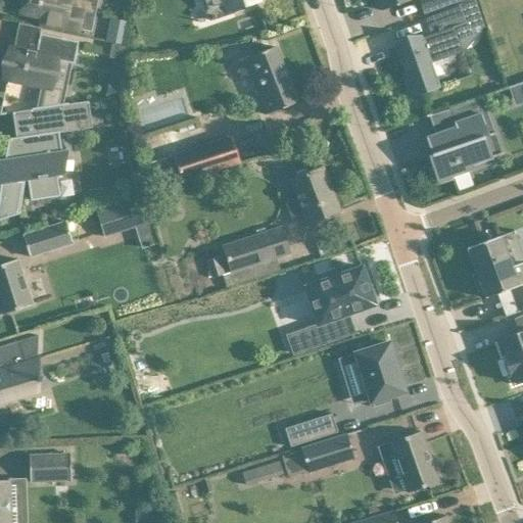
[(65,10),(67,0),(21,0),(18,13),(40,17),(39,24),(79,32),(79,30),(91,33),(94,15),(83,12),(83,11),(76,10),(75,12),(65,10)]
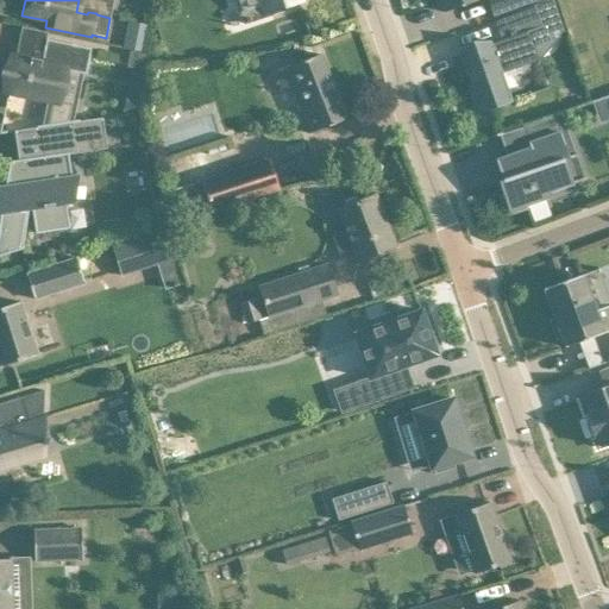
[(237,0),(242,16),(263,8),(265,13),(301,1),(300,0),(237,0)]
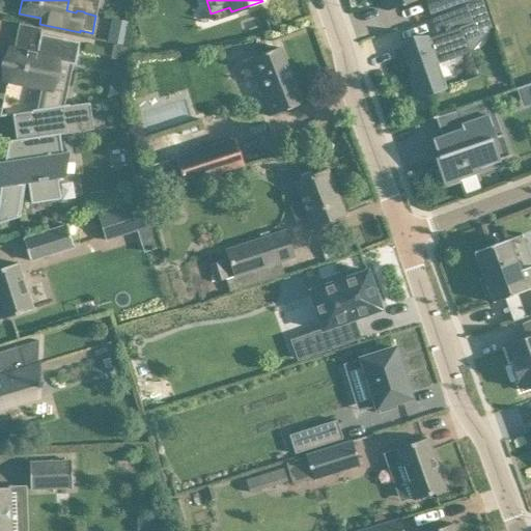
[(418,0),(383,0),(387,11),(418,0)]
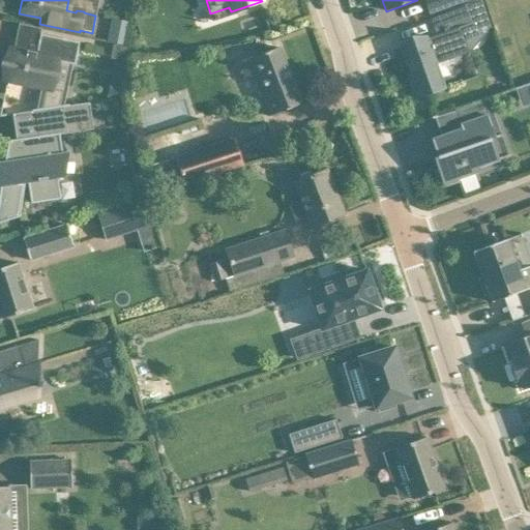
[(423,0),(429,13),(466,0),(423,0)]
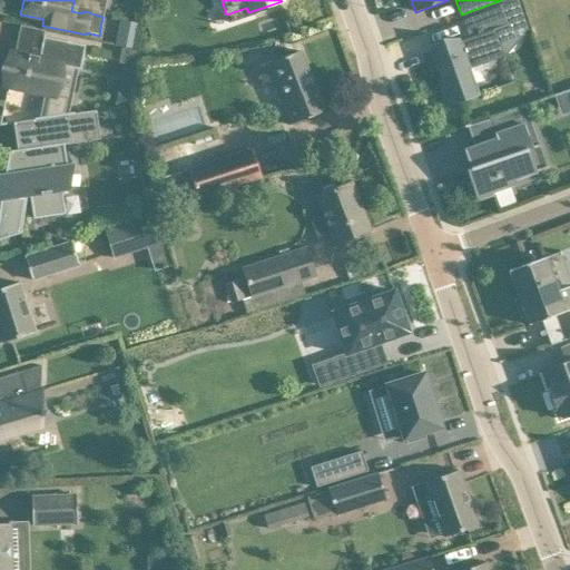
[(470,38),(431,52),(450,106),(480,95),(470,66),(504,52),(501,43),(523,35),(511,1),(463,19),(470,38)]
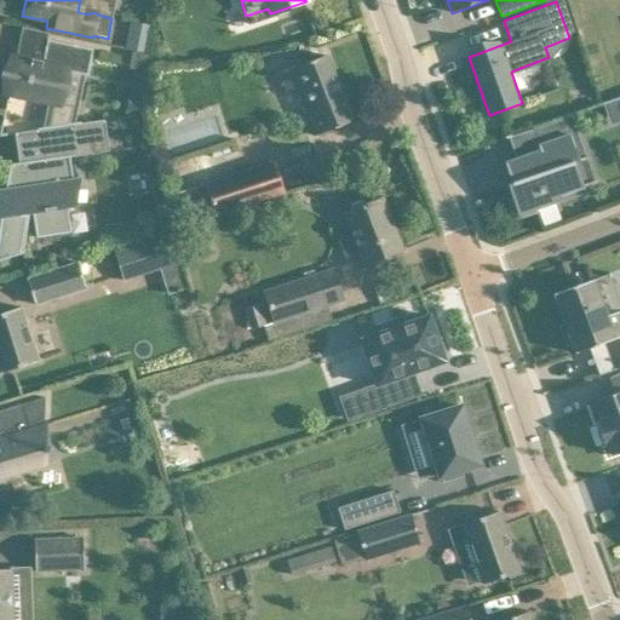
[(147,50),(148,23),(127,22),(125,49),(147,50)]
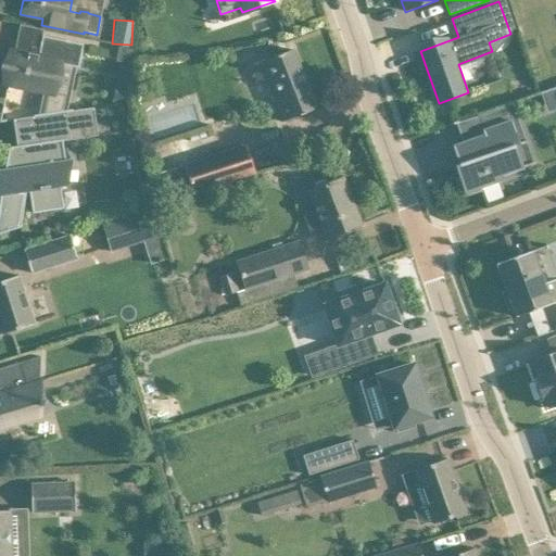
[(12,51),(4,85),(45,92),(39,116),(68,112),(72,96),(57,93),(62,65),(80,68),(85,45),(43,37),(39,57),(12,51)]
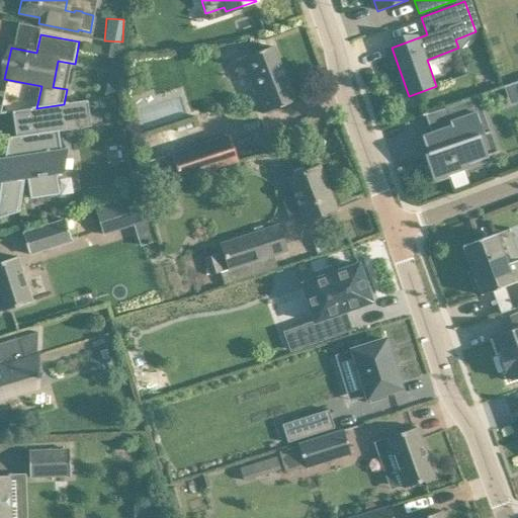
[(248,56),(235,61),(241,77),(249,95),(255,92),(263,114),(275,109),(294,102),(272,47),(254,54),(248,56)]
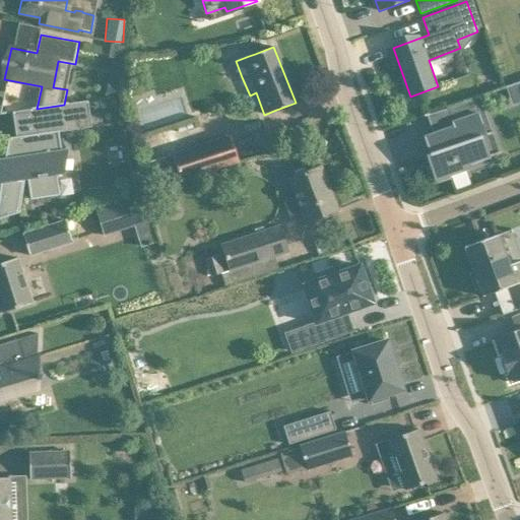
[(453,127),(424,137),(427,147),(431,146),(433,152),(427,154),(431,166),(427,167),(433,185),(451,179),(450,175),(469,168),(467,165),(488,157),(479,136),(485,134),(479,116),(473,98),(446,108),(453,127)]
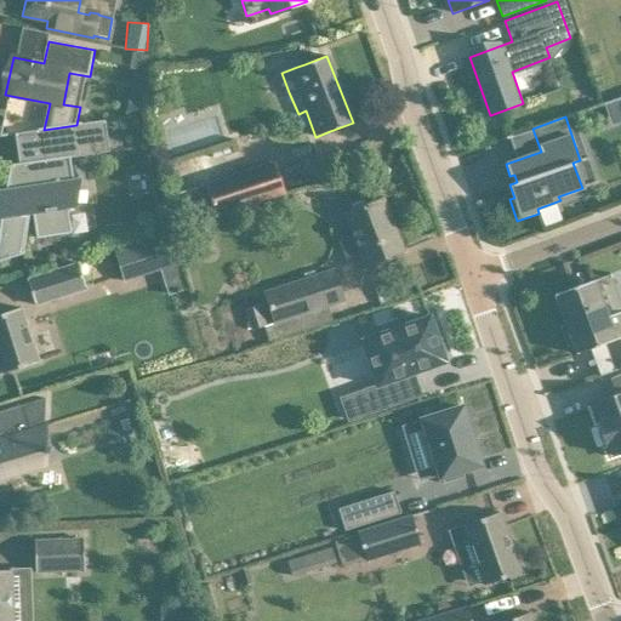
[(43,130),(41,130),(45,160),(20,164),(11,165),(6,192),(1,193),(0,198),(0,217),(1,217),(0,222),(0,261),(23,254),(30,212),(33,212),(38,238),(73,233),(68,208),(77,206),(80,176),(77,177),(73,155),(80,154),(78,137),(108,134),(106,120),(81,124),(75,125),(43,130)]
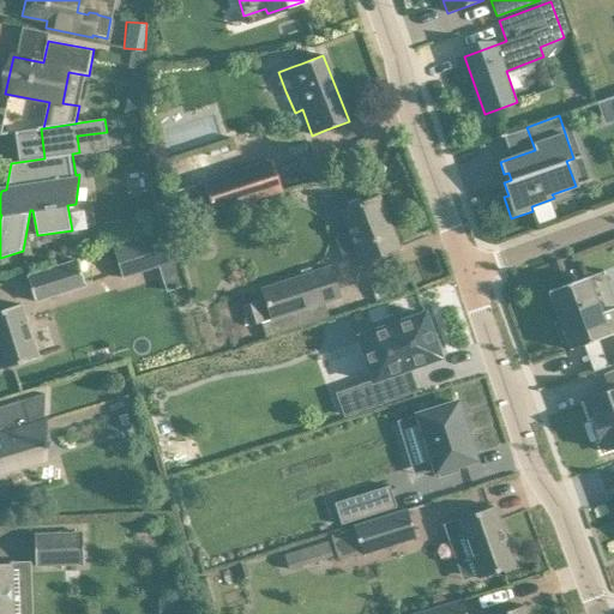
[(203,182),(214,215),(282,192),(271,161),(203,182)]
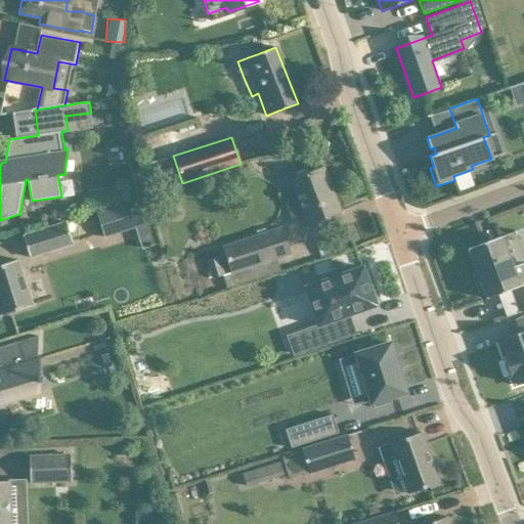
[(73,244),(66,222),(23,236),(30,258),(73,244)]
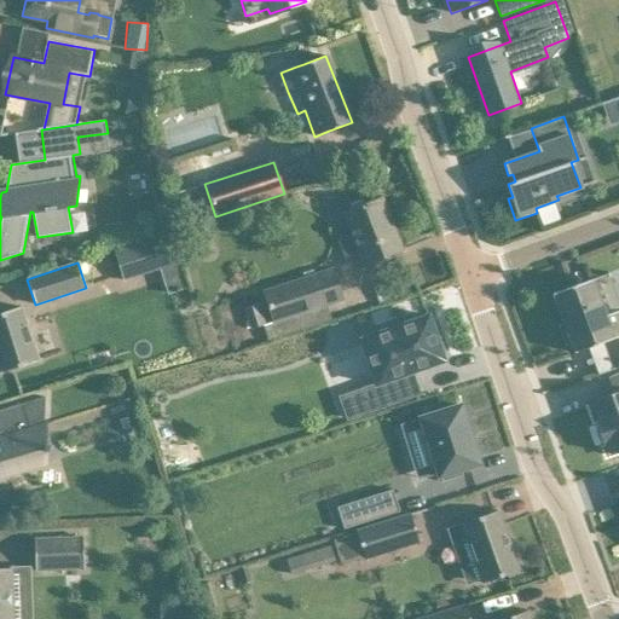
[(264,291),(273,322),(343,299),(334,270),(264,291)]
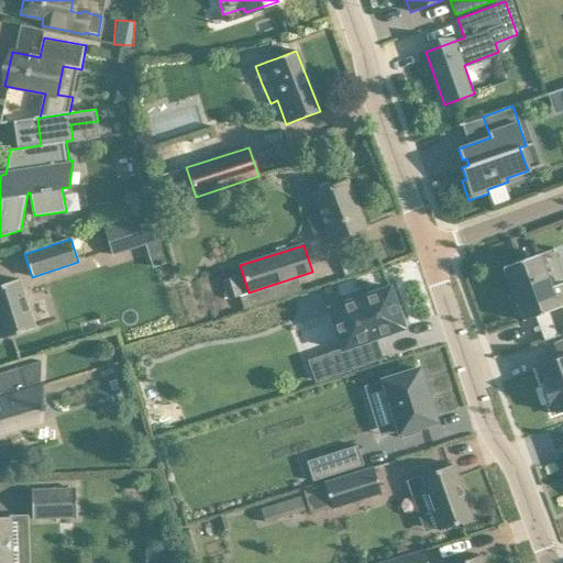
[(562,282),(552,287),(539,254),(503,267),(512,294),(507,296),(515,316),(519,313),(522,321),(544,313),(553,337),(555,337),(556,337),(558,337),(562,333),(562,282)]
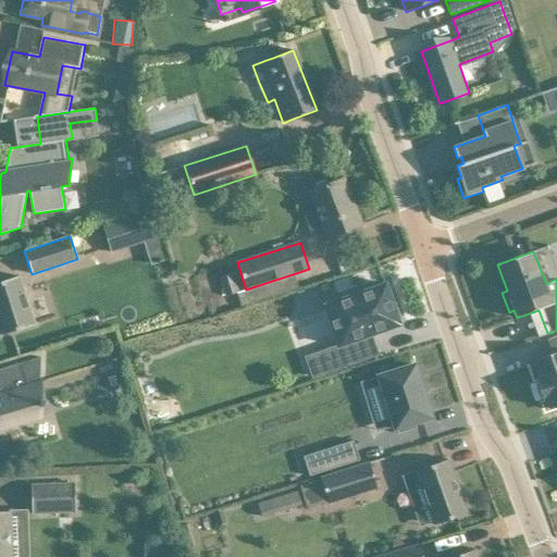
[(219,277),(225,296),(239,292),(233,272),(219,277)]
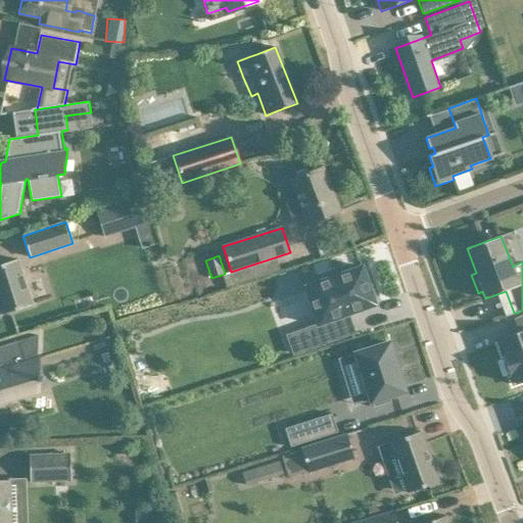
[(33,304),(17,259),(0,265),(0,311),(1,315),(33,304)]
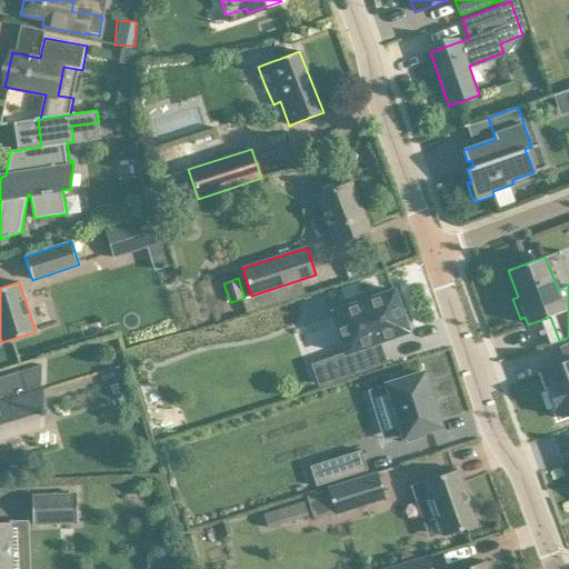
[(409,285),(346,307),(368,369),(405,356),(398,336),(423,327),(409,285)]
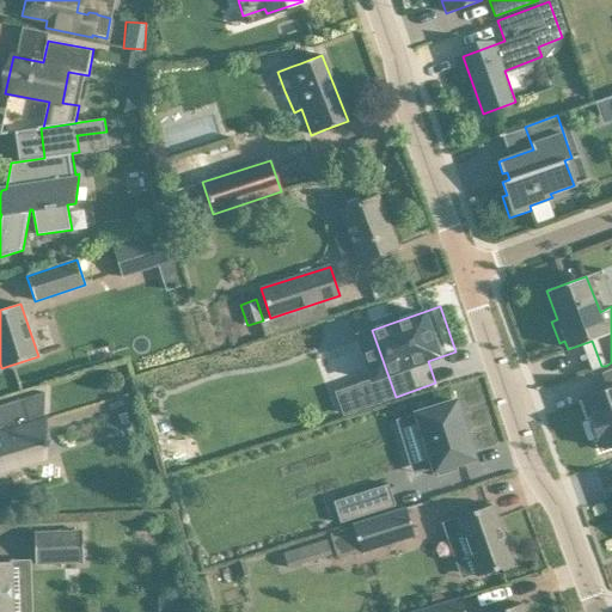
[(355,363),(323,374),(328,390),(360,379),(355,363)]
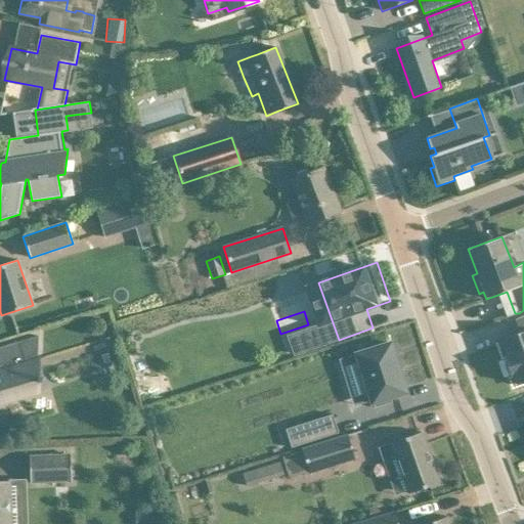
[(520,334),(501,340),(508,357),(505,359),(514,386),(523,382),(523,315),(515,319),(520,334)]
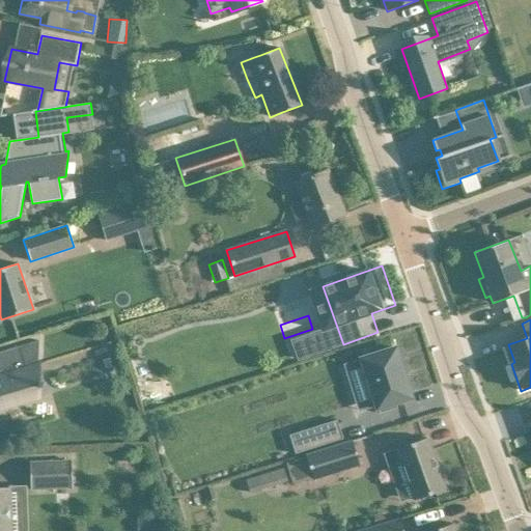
[(42,388),(42,382),(39,382),(40,363),(37,364),(38,340),(0,352),(0,409),(39,397),(39,387),(42,388)]
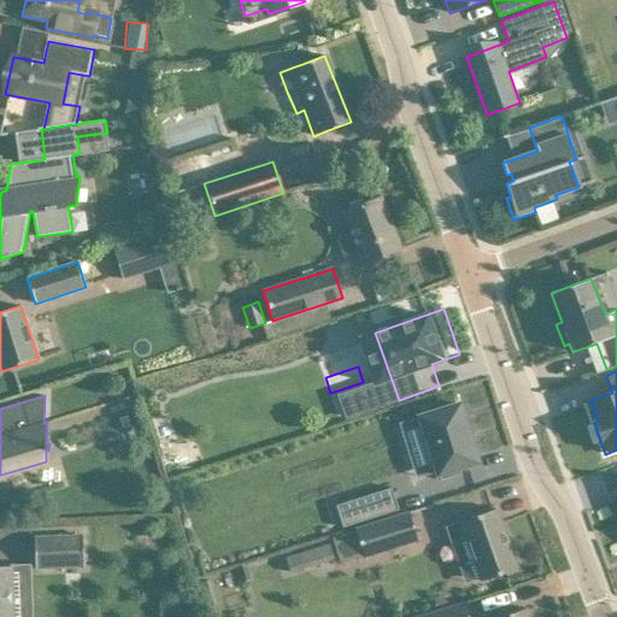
[(462,468),(480,463),(459,405),(419,417),(440,475),(441,475),(444,481),(464,474),(462,468)]
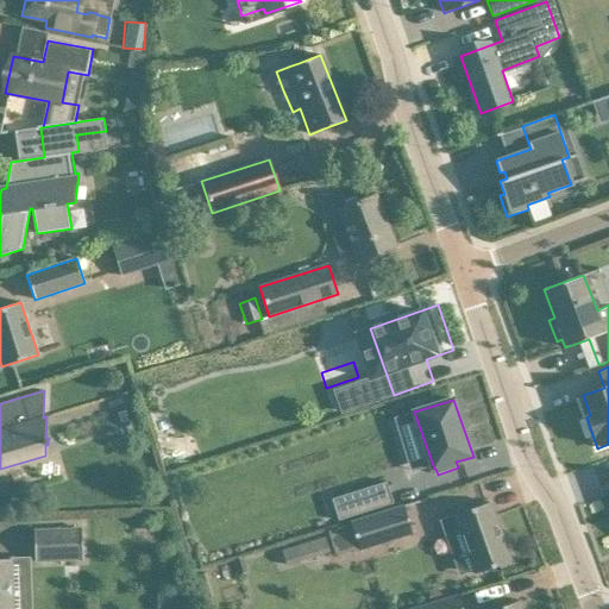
[(387,482),(332,498),(338,520),(393,503),(387,482)]
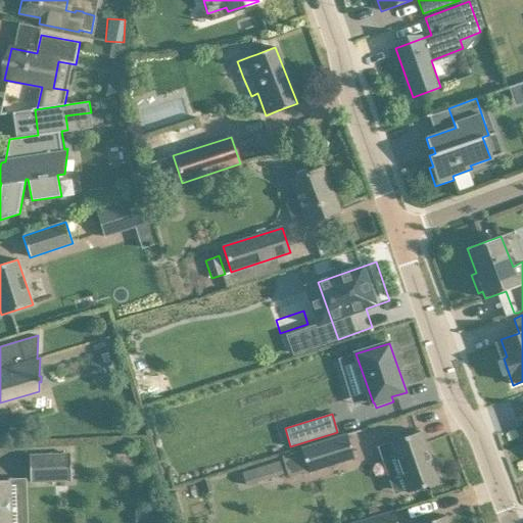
[(390,442),(377,447),(381,461),(395,456),(408,492),(438,481),(421,431),(390,442)]
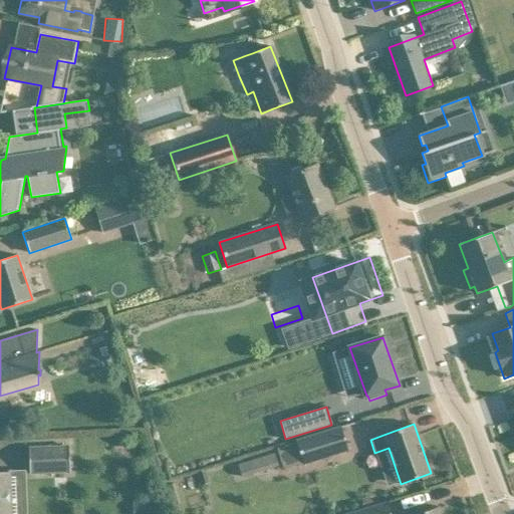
[(341,427),(296,441),(303,464),(348,450),(341,427)]
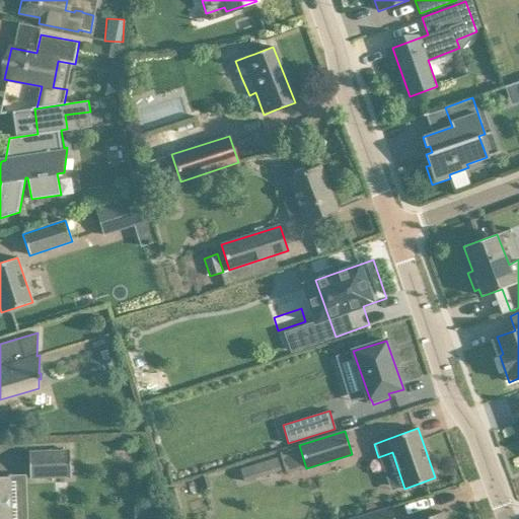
[(69,450),(28,452),(30,478),(71,476),(69,450)]
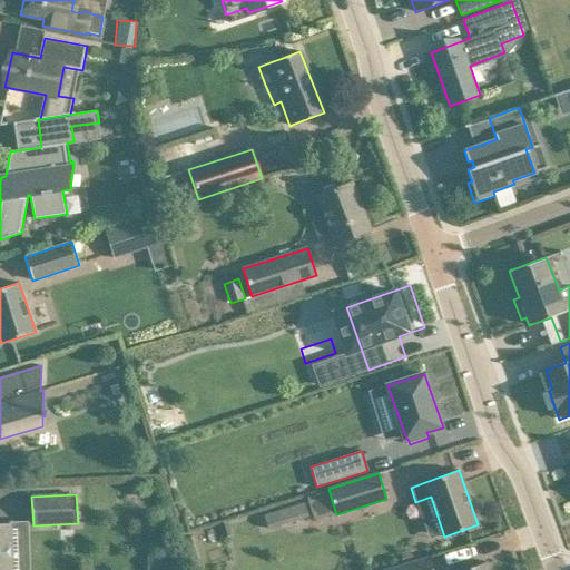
[(303,499),(261,509),(265,523),(306,513),(303,499)]
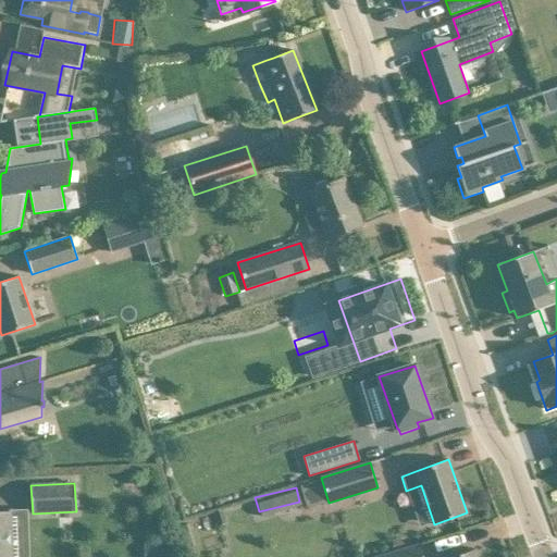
[(222,510),(214,512),(219,524),(225,522),(222,510)]
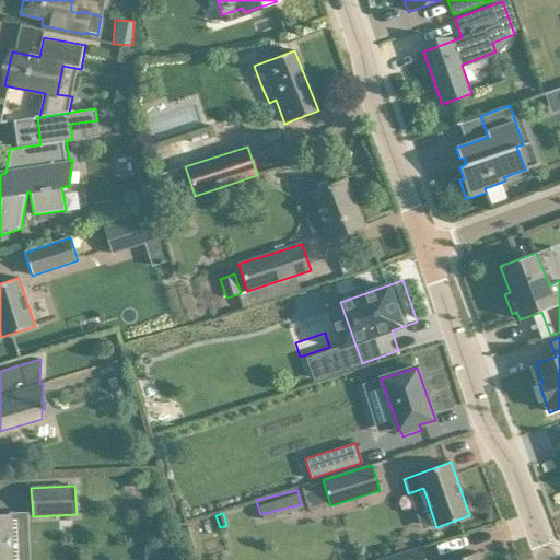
[(12,559),(11,514),(0,514),(0,559),(12,559)]
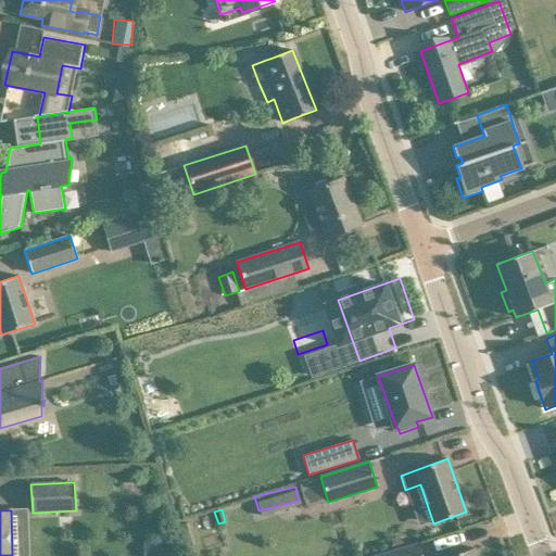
[(421,555),(418,544),(378,555),(421,555)]
